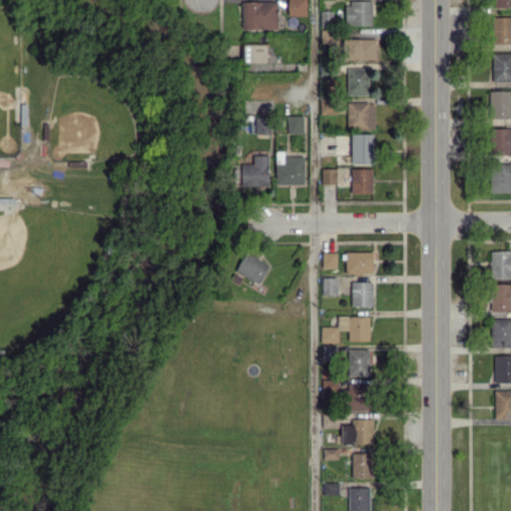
[(289,0),(289,17),(308,17),(307,0),(289,0)]
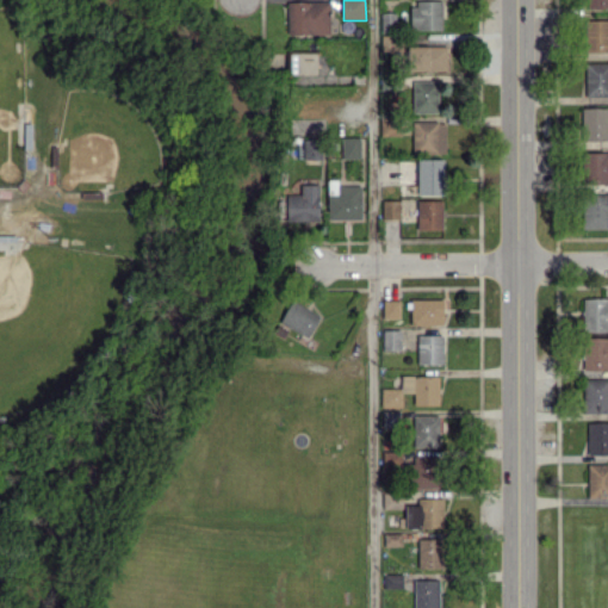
[(607,0),(589,0),(589,10),(607,10),(607,0)]
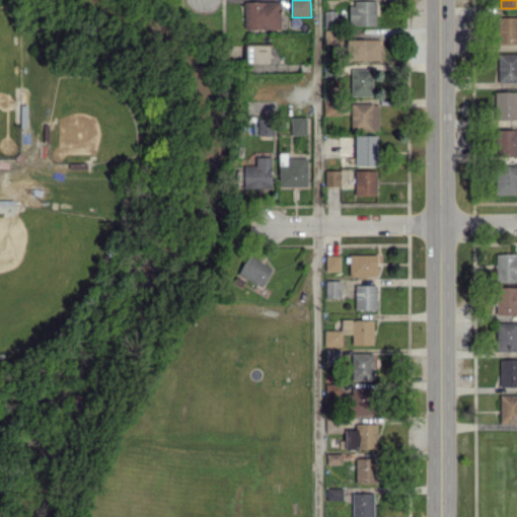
[(246,31),(281,31),(282,3),(246,2),(246,31)]
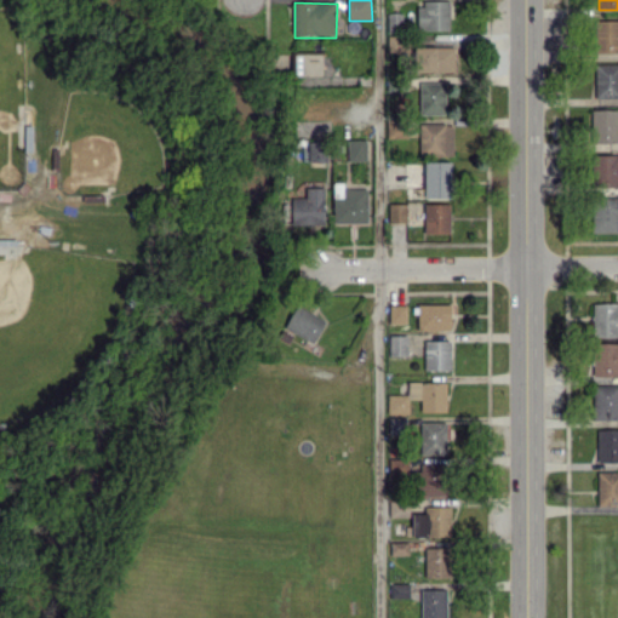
[(451,32),(451,4),(418,4),(418,32),(451,32)]
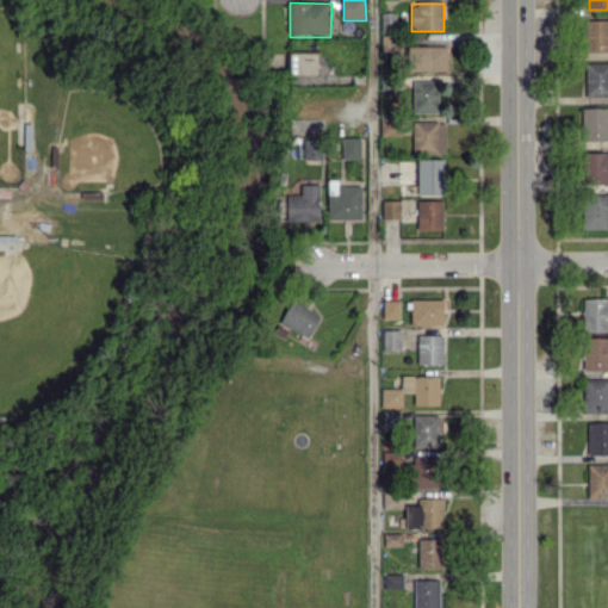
[(397,14),(384,14),(383,32),(397,32),(397,14)]
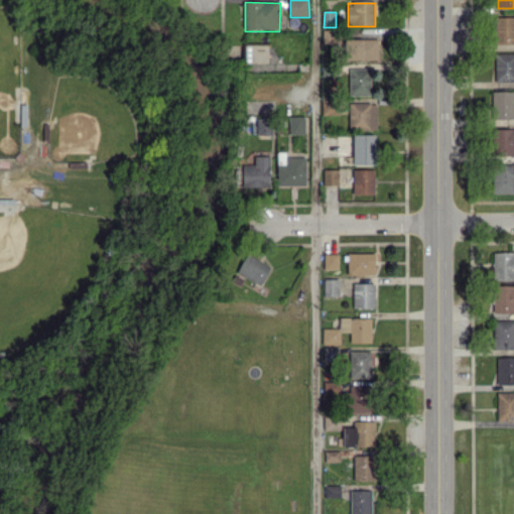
[(513,18),(496,18),(496,45),(513,46),(513,18)]
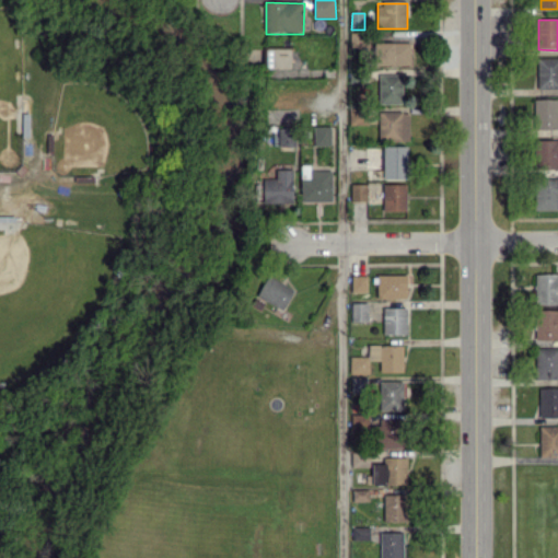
[(352,49),(364,48),(363,34),(351,35),(352,49)]
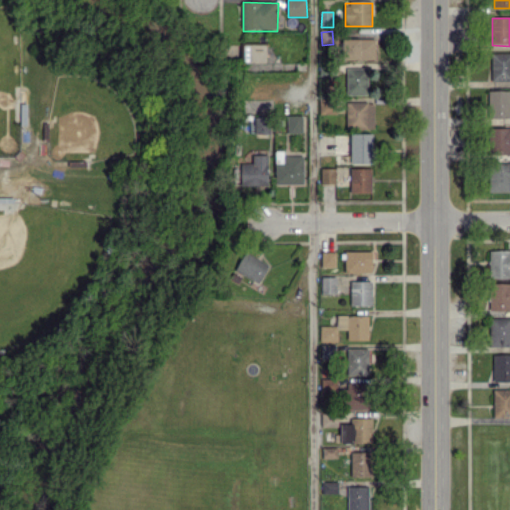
[(376,40),(344,40),(345,61),(376,61),(376,40)]
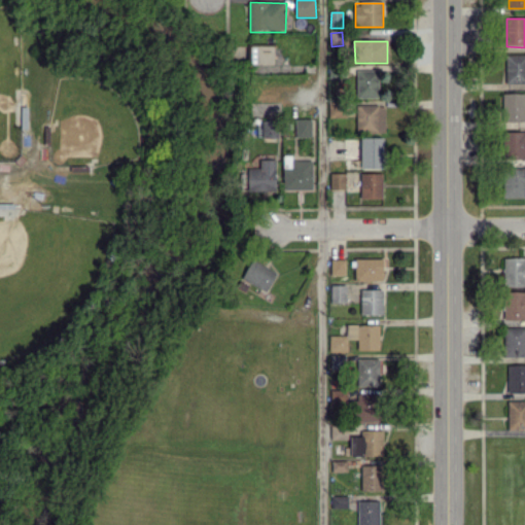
[(275,66),(275,47),(250,46),(250,66),(275,66)]
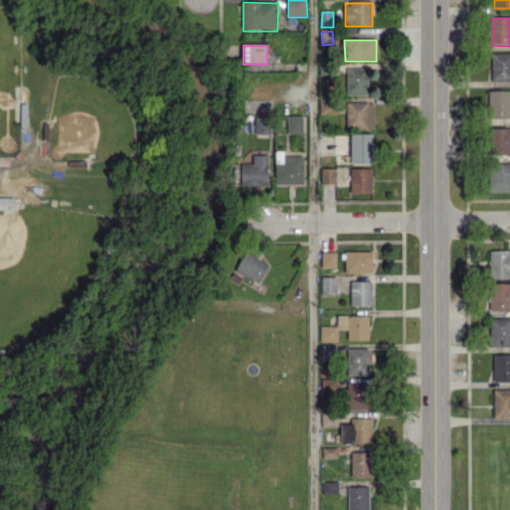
[(509,55),(492,55),(493,83),(509,83),(509,55)]
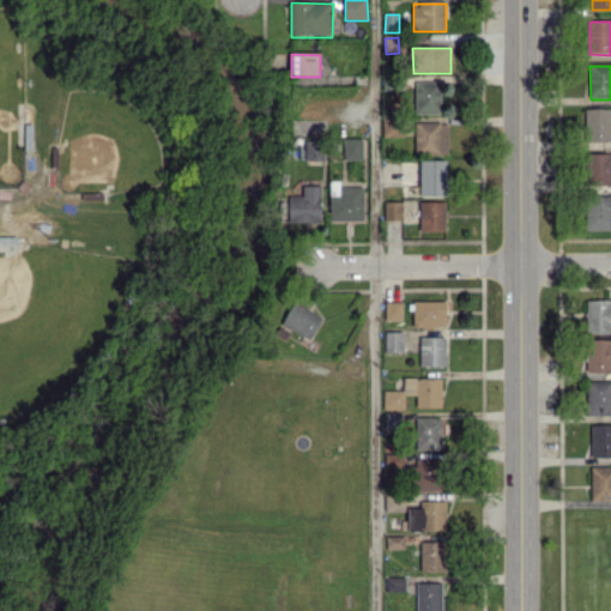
[(442,115),(442,84),(416,84),(416,115),(442,115)]
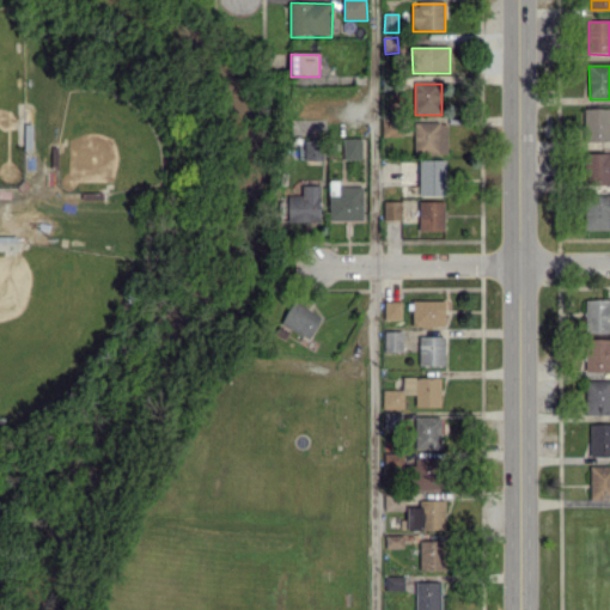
[(609,110),(585,110),(584,144),(609,144),(609,110)]
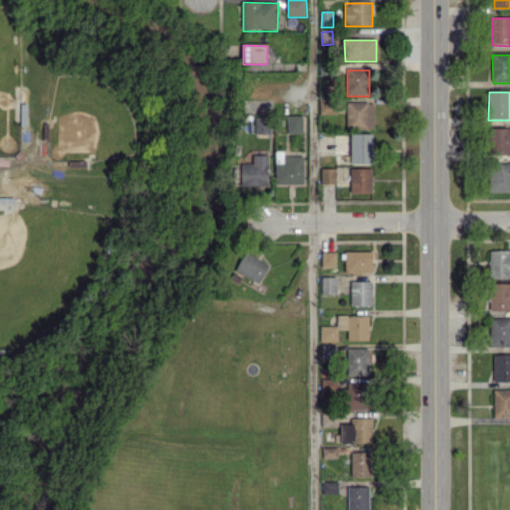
[(375,130),(375,103),(347,104),(348,130),(375,130)]
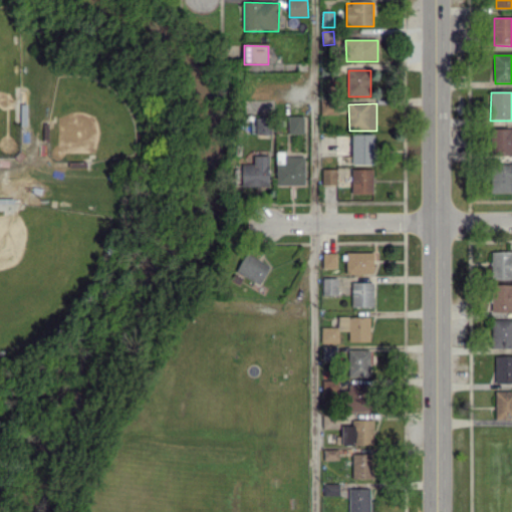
[(304,116),(289,116),(289,135),(304,135),(304,116)]
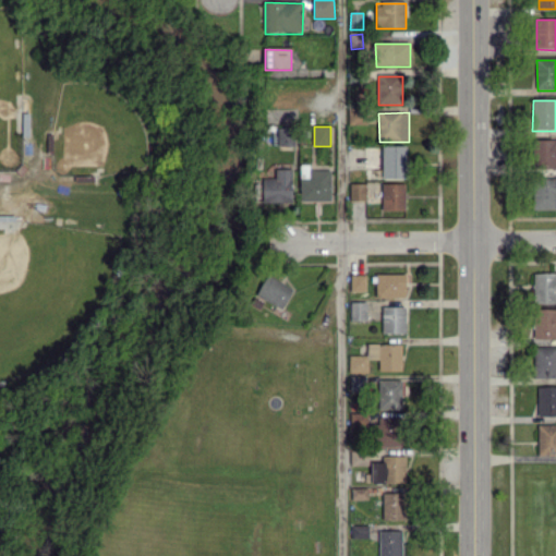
[(277,147),(294,147),(295,130),(278,129),(277,147)]
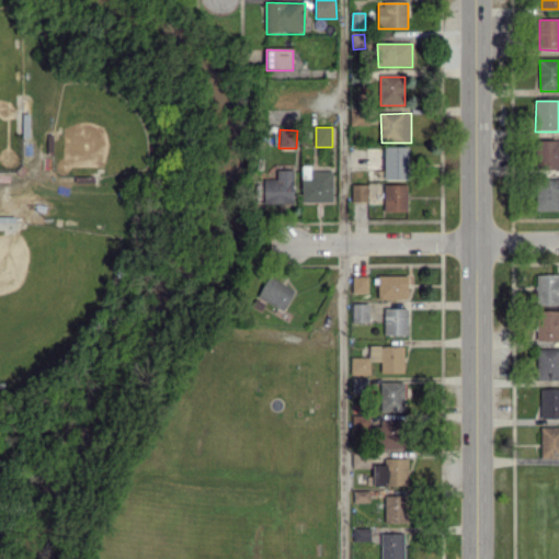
[(558,141),(536,141),(536,171),(558,171),(558,141)]
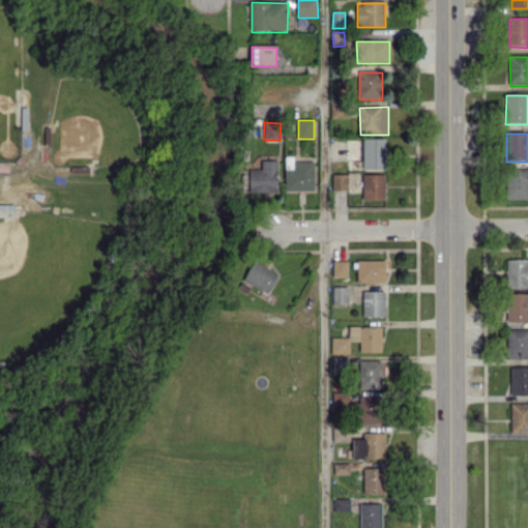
[(386,140),(363,140),(363,171),(386,171),(386,140)]
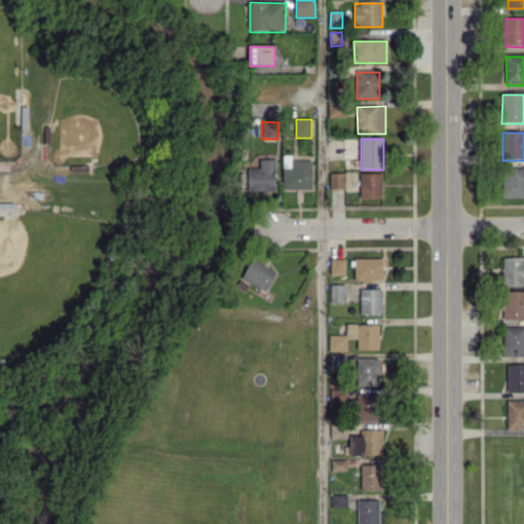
[(248,192),(276,191),(275,160),(260,160),(260,169),(248,170),(248,192)]
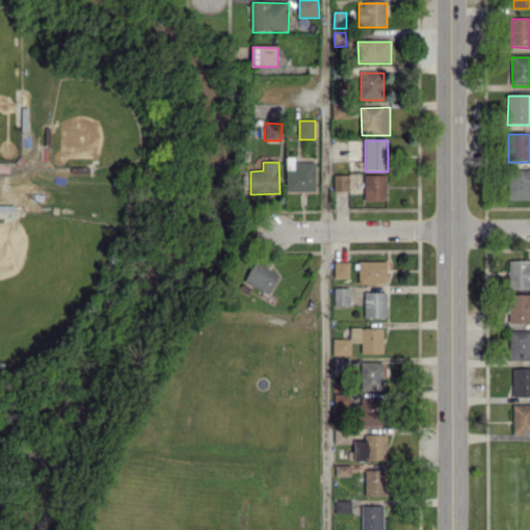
[(316,163),(296,163),(296,170),(287,170),(287,193),(317,192),(316,163)]
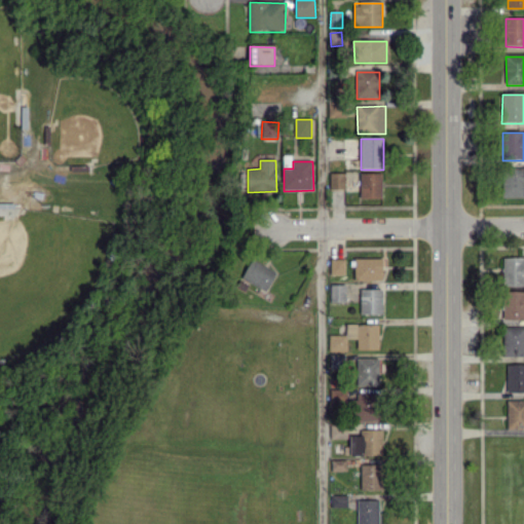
[(503,198),(523,198),(523,170),(503,170),(503,198)]
